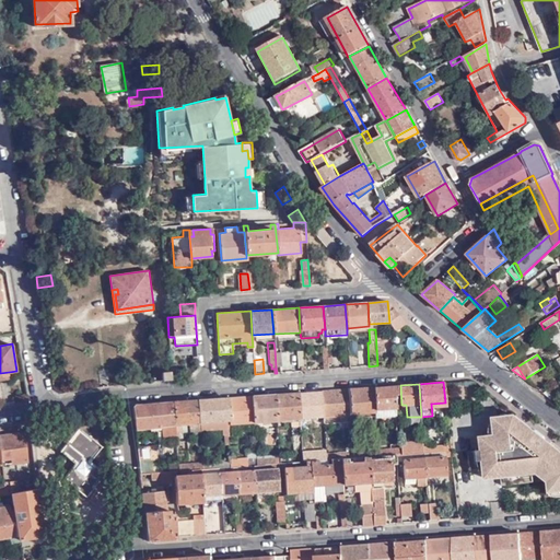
[(559,384),(547,392),(551,399),(559,394),(559,384)]
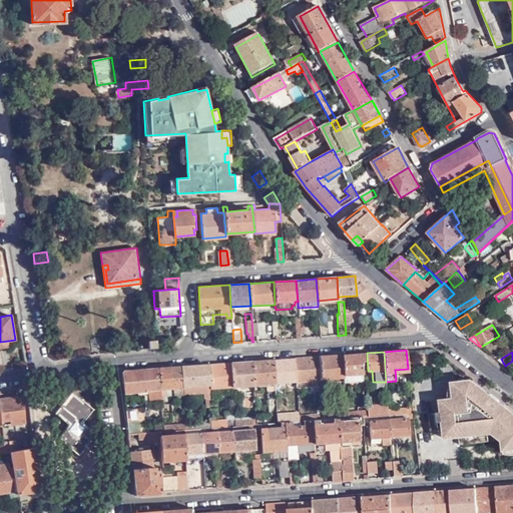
[(364,362),(364,354),(343,355),(345,375),(362,374),(361,362),(364,362)]
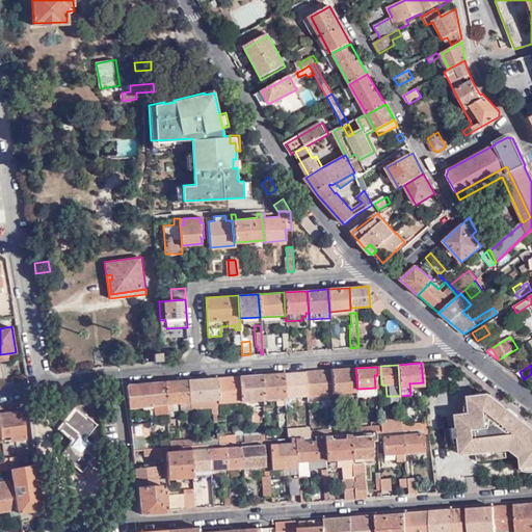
[(357,389),(355,368),(333,370),(335,395),(357,393),(357,389)]
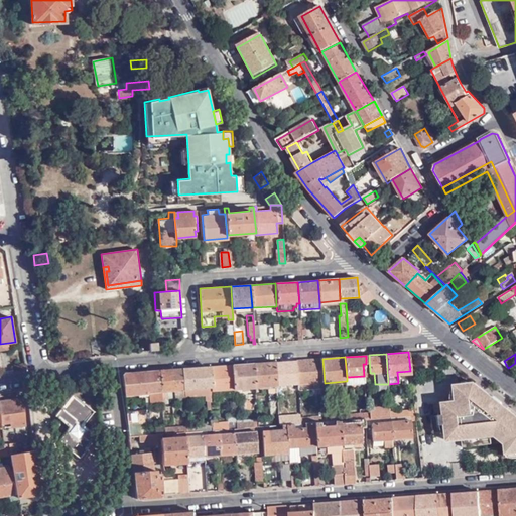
[(325,383),(323,359),(297,361),(300,391),(325,390),(325,383)]
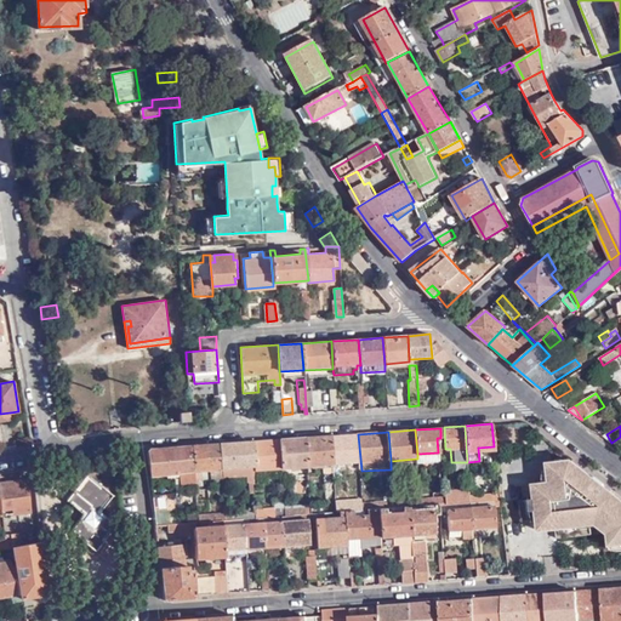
[(362,471),(358,434),(331,437),(334,465),(335,473),(362,471)]
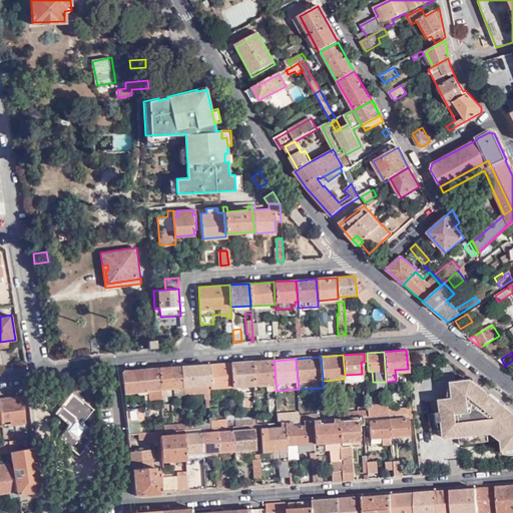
[(276,384),(274,361),(252,362),(254,386),(276,384)]
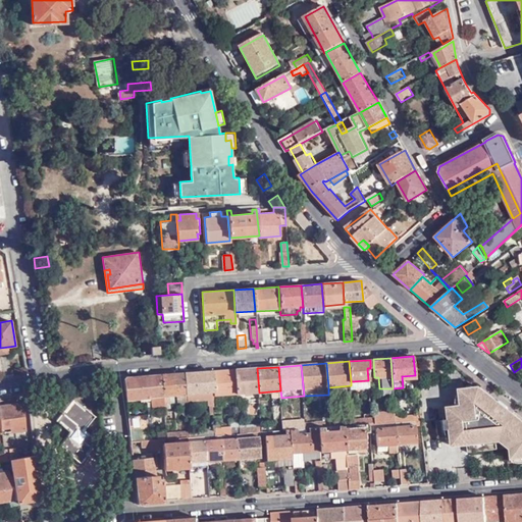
[(259,393),(257,368),(236,370),(238,394),(259,393)]
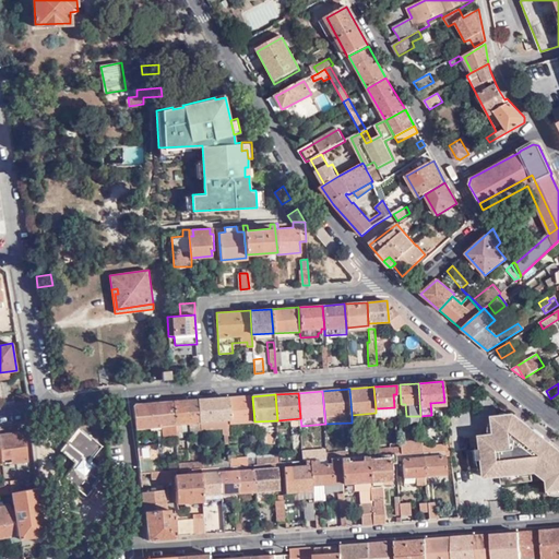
[(252,396),(228,399),(229,420),(230,424),(233,423),(254,421),(252,396)]
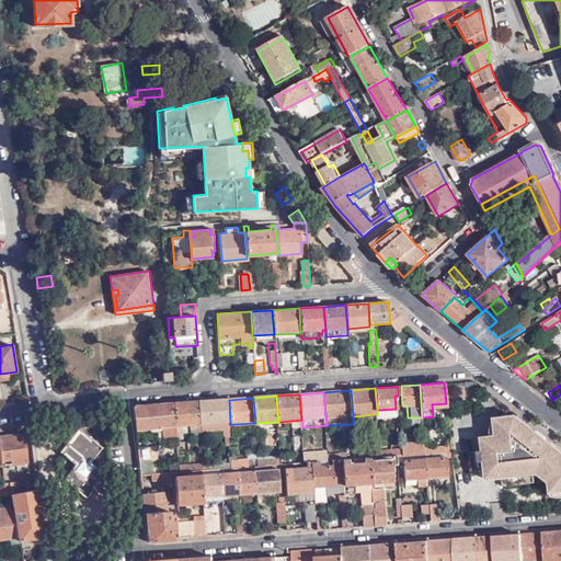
[(229,400),(199,402),(202,424),(230,422),(229,400)]
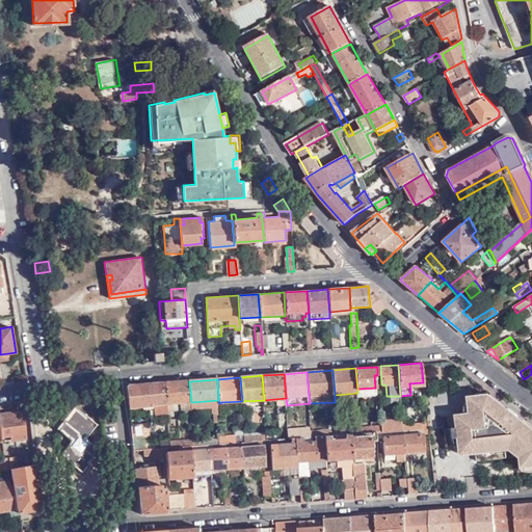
[(189,381),(165,383),(167,411),(171,411),(170,405),(186,404),(186,410),(191,410),(191,408),(191,402),(189,381)]
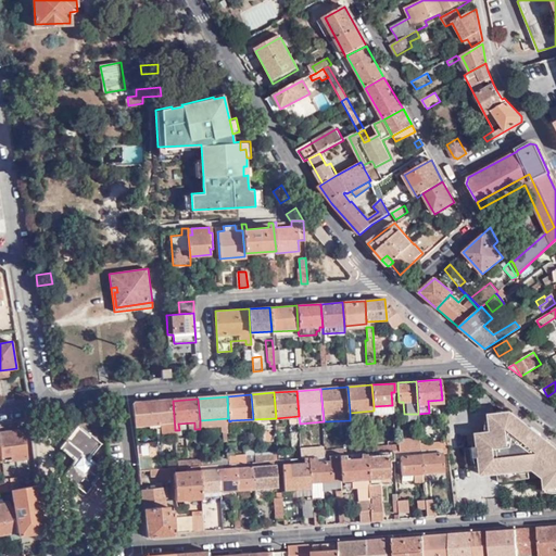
[(173,401),(129,404),(134,427),(161,425),(163,434),(176,434),(175,430),(173,401)]
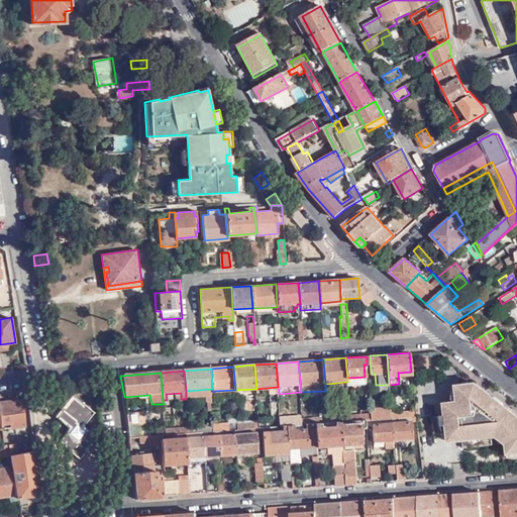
[(489,404),(489,395),(474,384),(456,386),(458,402),(462,440),(463,448),(496,444),(500,439),(505,443),(507,443),(508,454),(516,452),(516,415),(503,404),(499,405),(497,404),(493,407),(489,404)]
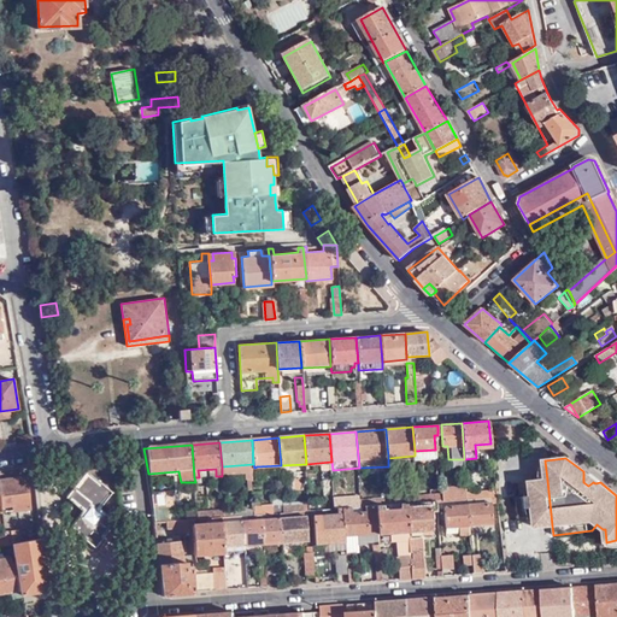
[(222,474),(246,471),(247,481),(252,480),(251,469),(254,469),(254,468),(253,464),(222,466),(222,474)]
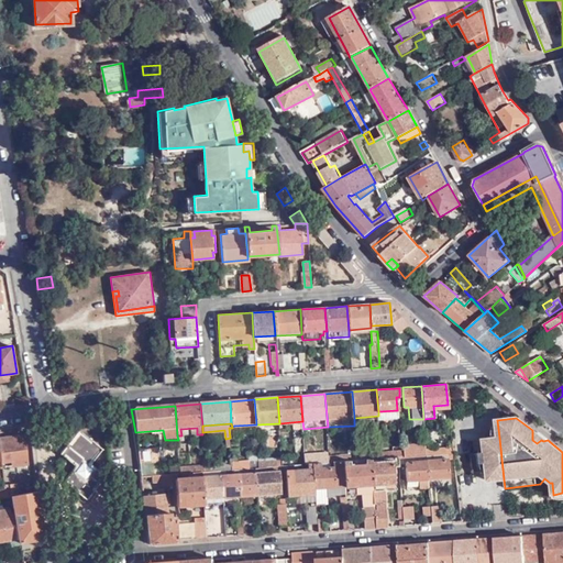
[(282,446),(280,430),(268,431),(269,448),(282,446)]
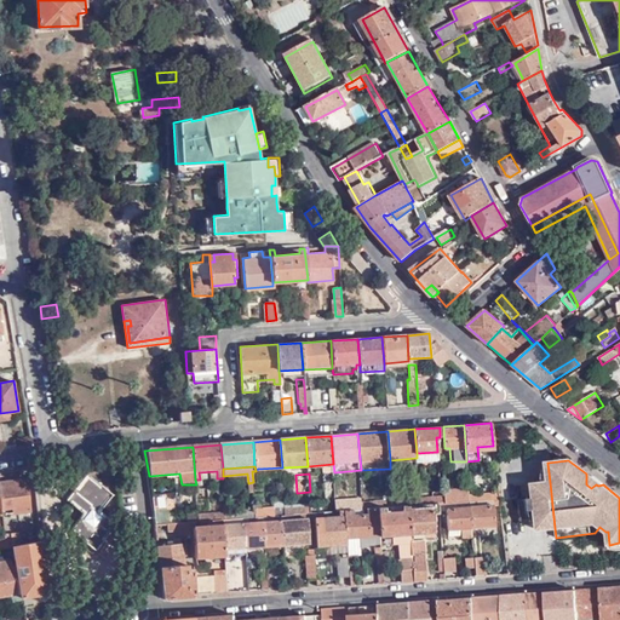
[(591,474),(586,474),(586,484),(591,488),(596,484),(598,486),(603,484),(604,483),(591,474)]
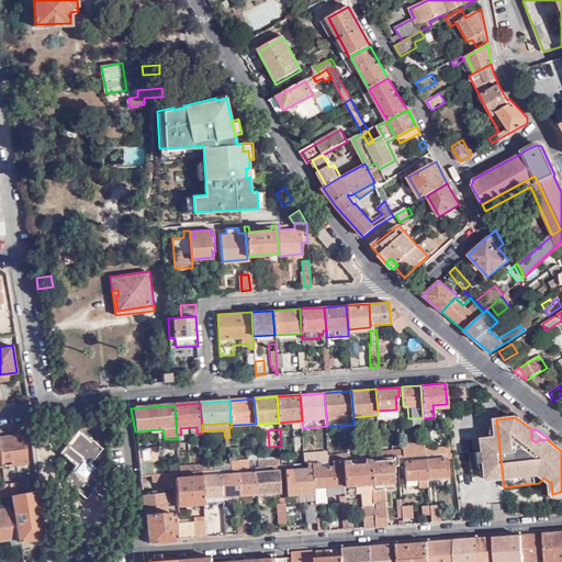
[(103,450),(79,431),(62,456),(76,467),(65,482),(88,501),(105,476),(91,465),(103,450)]
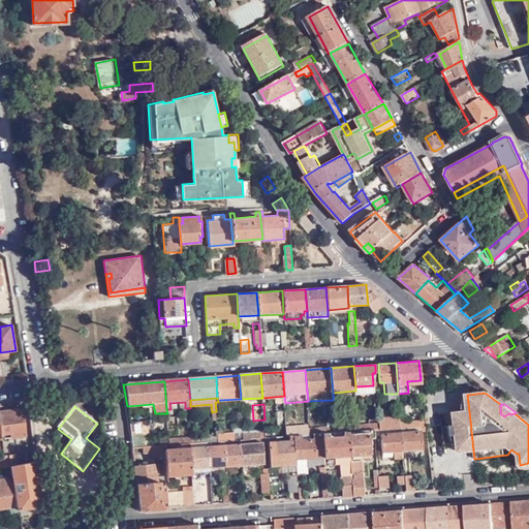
[(22,411),(0,413),(0,427),(1,436),(10,435),(11,439),(25,437),(22,411)]
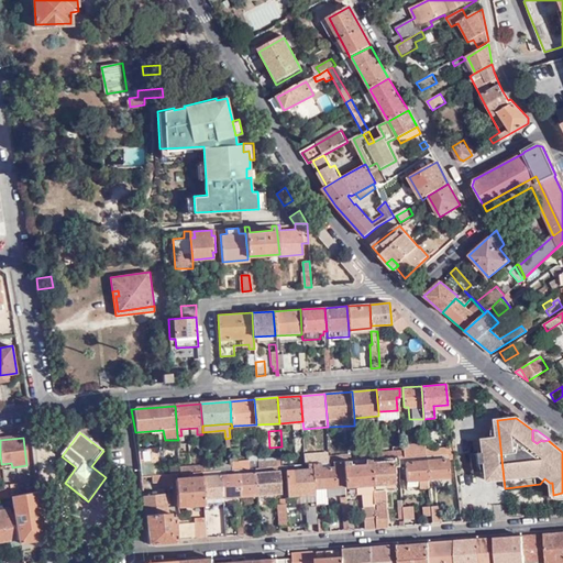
[(504,479),(499,438),(484,440),(486,452),(488,471),(489,482),(504,479)]
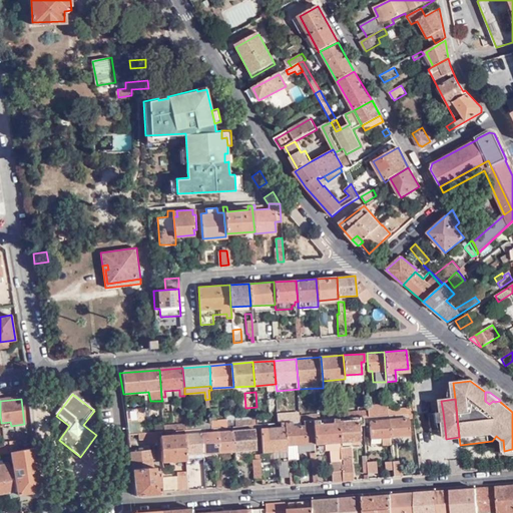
[(445,429),(443,412),(429,413),(431,430),(445,429)]
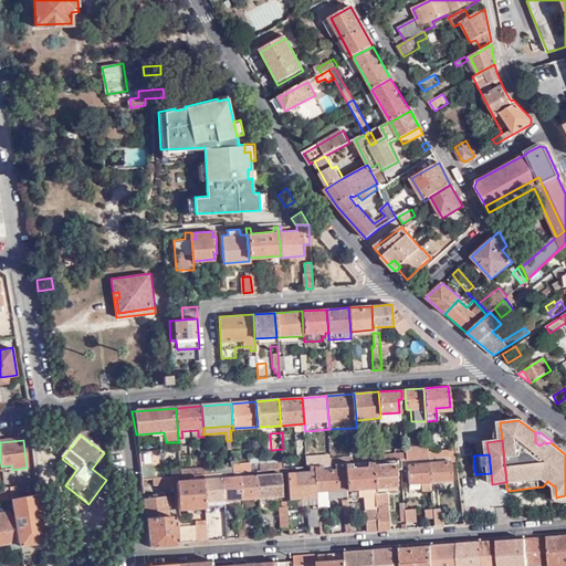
[(449,456),(428,457),(430,482),(451,481),(449,456)]
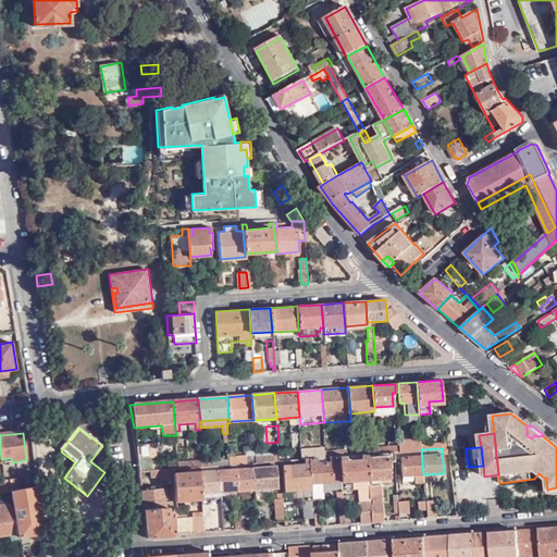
[(423,474),(421,449),(400,452),(401,475),(412,474),(413,484),(424,483),(423,474)]
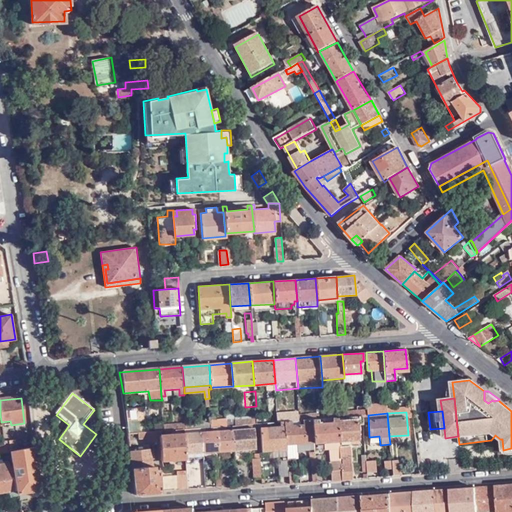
[(347,416),(337,417),(339,441),(358,440),(357,425),(362,424),(362,415),(347,416)]
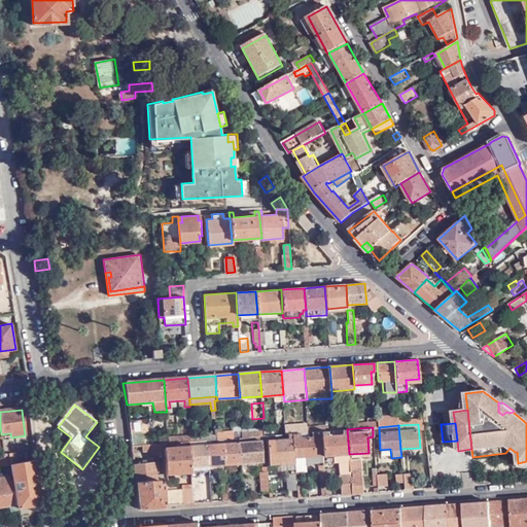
[(191,428),(191,436),(192,442),(207,441),(217,440),(217,434),(197,435),(197,428),(191,428)]
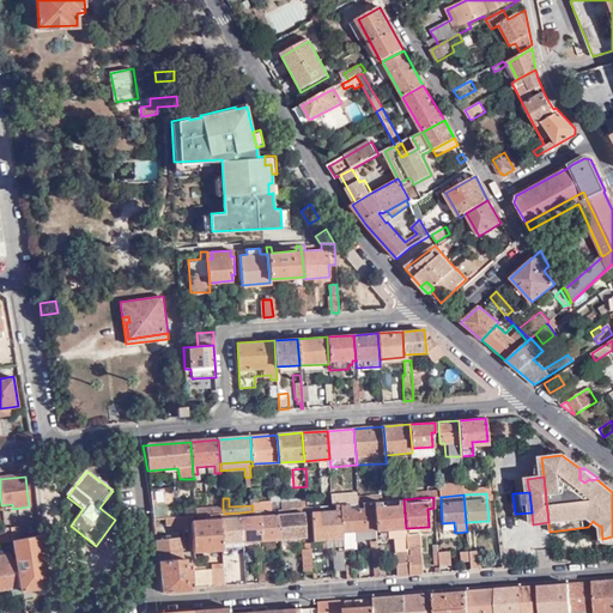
[(389,501),(374,502),(375,530),(389,529),(406,528),(404,499),(389,501)]
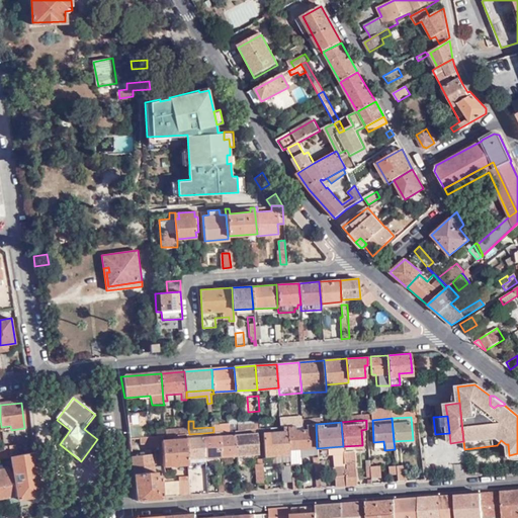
[(316,424),(305,425),(287,426),(289,448),(298,448),(313,447),(316,488),(320,488),(318,462),(317,448),(316,424)]
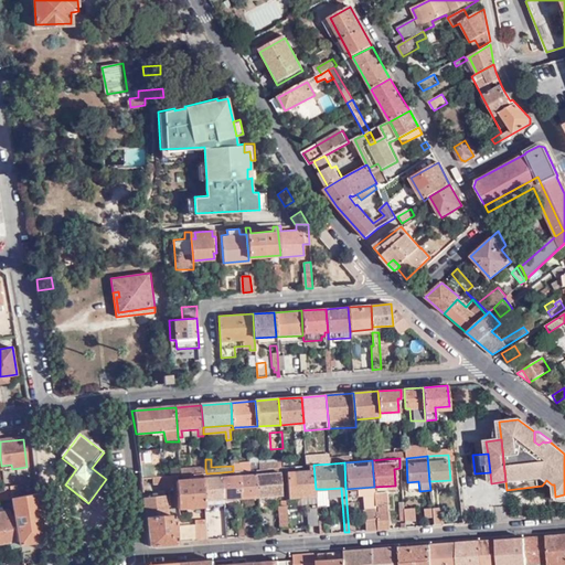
[(313,465),(309,466),(310,471),(287,473),(289,498),(317,497),(316,489),(313,465)]
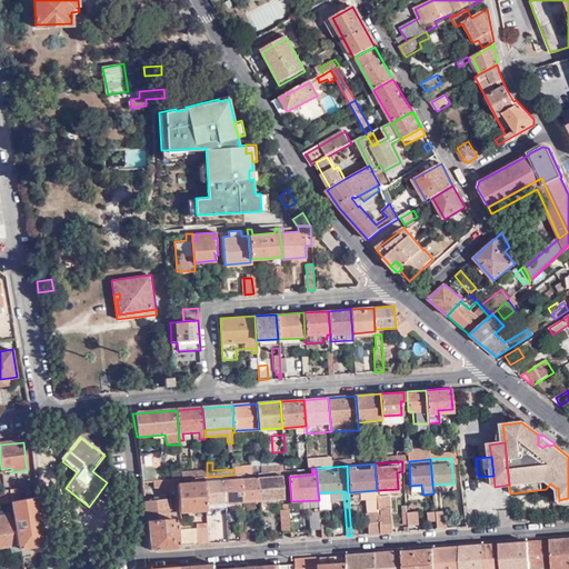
[(153,470),(141,470),(142,482),(153,481),(161,481),(160,476),(153,476),(153,470)]
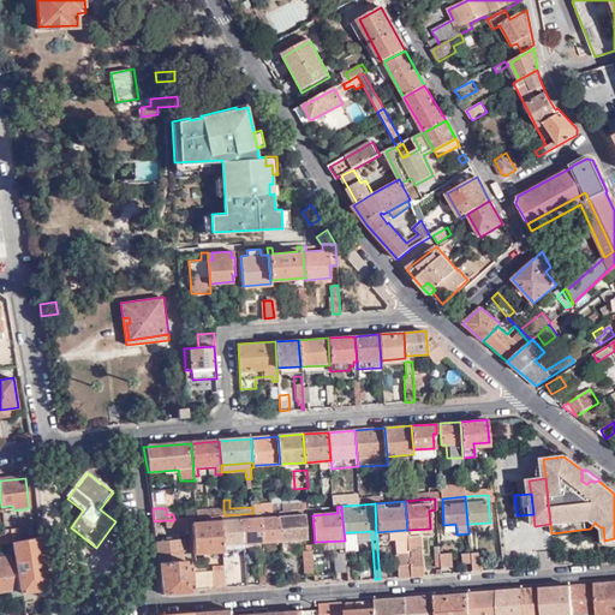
[(297,509),(284,511),(279,512),(281,542),(308,539),(306,515),(298,517),(297,509)]
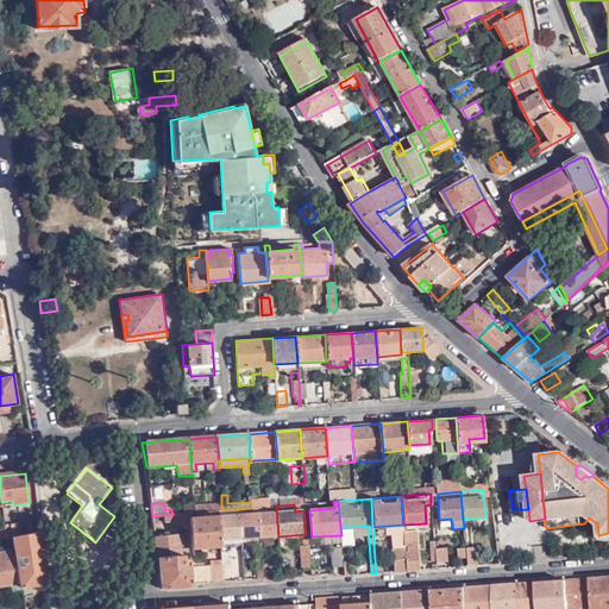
[(258,508),(261,538),(278,537),(276,507),(258,508)]
